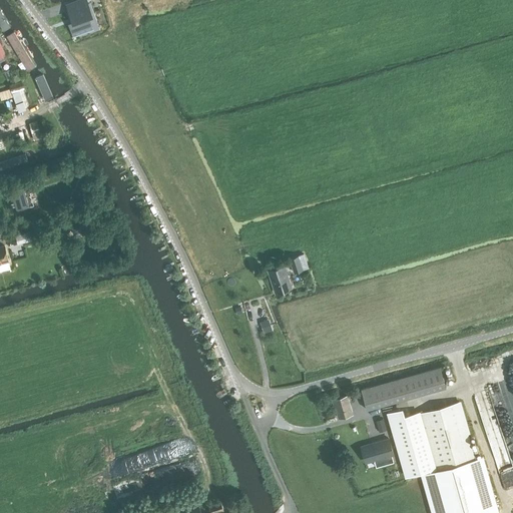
[(87,0),(77,0),(66,4),(73,21),(69,22),(73,32),(87,27),(89,25),(90,23),(90,21),(88,16),(93,14),(87,0)]
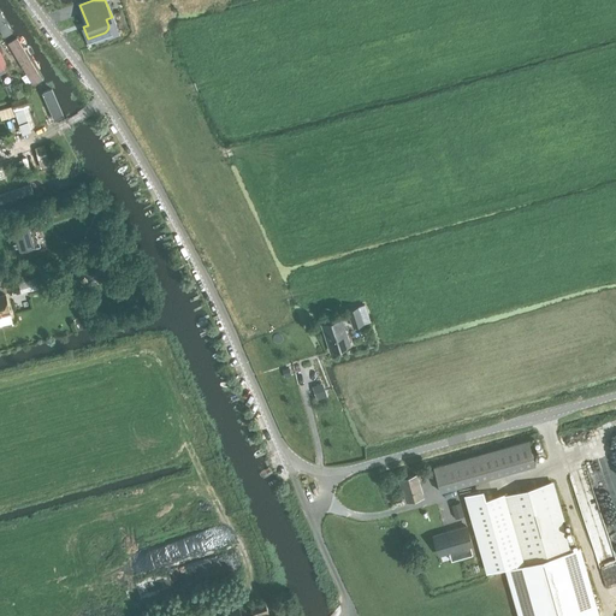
[(0,5),(0,31),(4,37),(16,30),(0,5)]
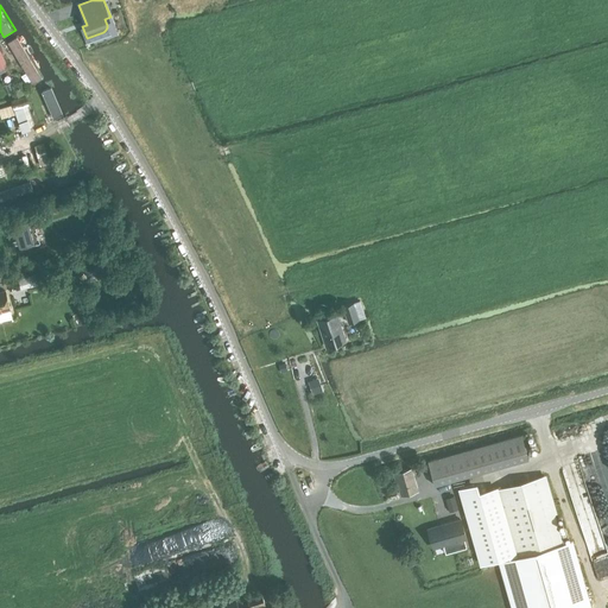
[(19,36),(7,42),(36,90),(48,84),(19,36)]
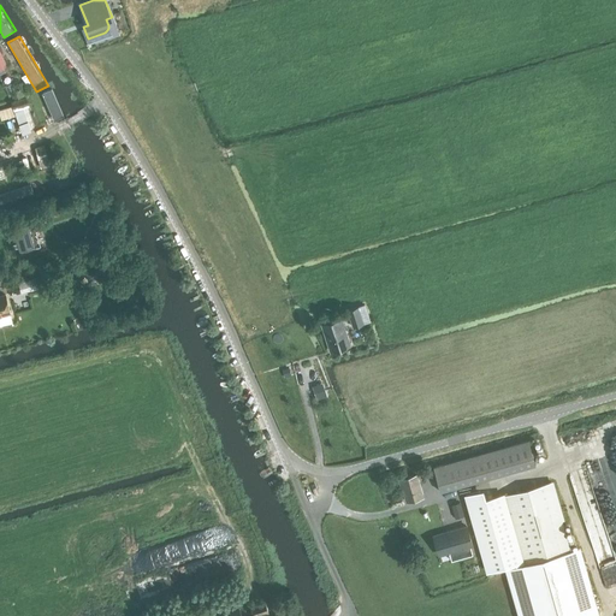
[(54,87),(41,92),(53,122),(66,116),(54,87)]
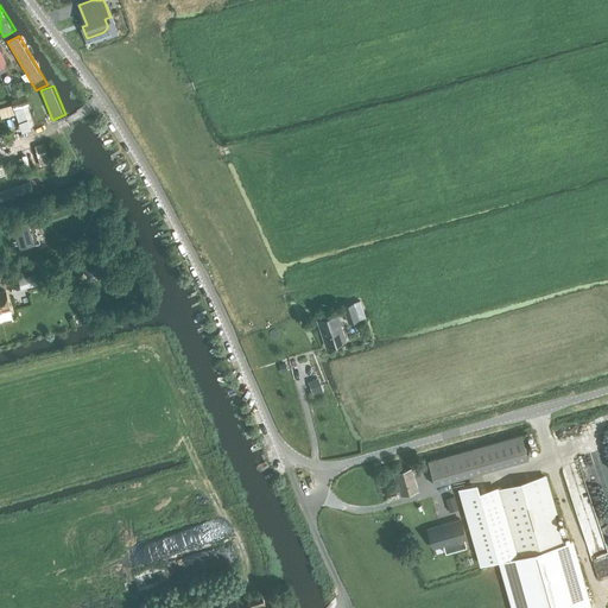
[(29,105),(25,94),(11,99),(14,109),(29,105)]
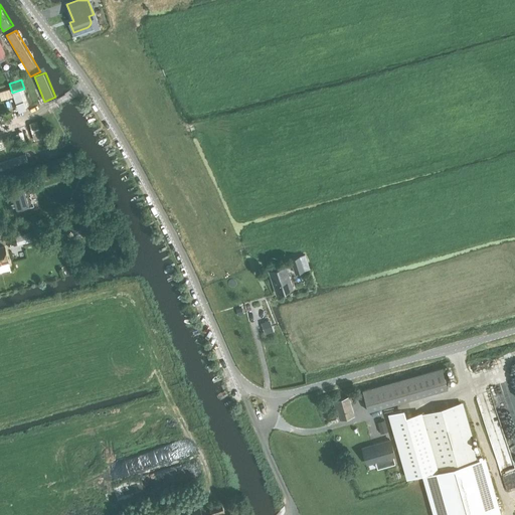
[(10,89),(0,91),(0,96),(1,101),(13,97),(10,89)]
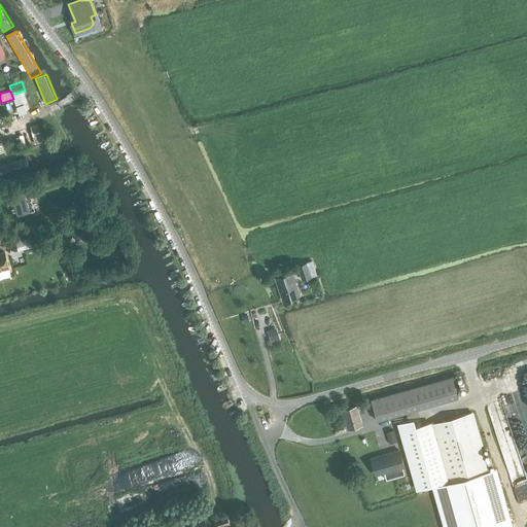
[(22,93),(12,96),(16,106),(25,103),(22,93)]
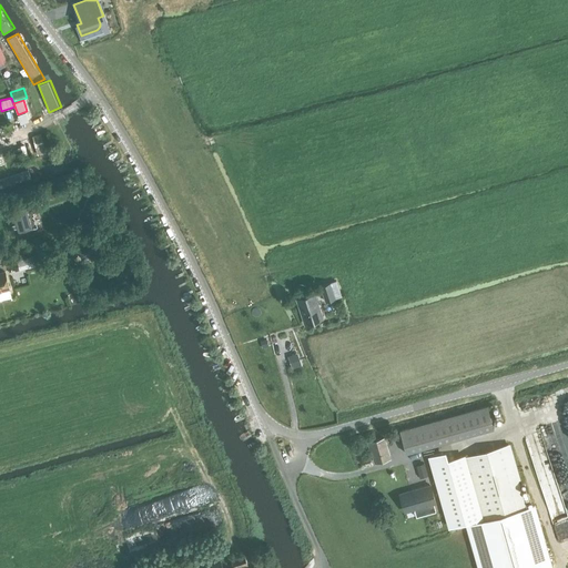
[(18,114),(21,124),(30,121),(27,111),(18,114)]
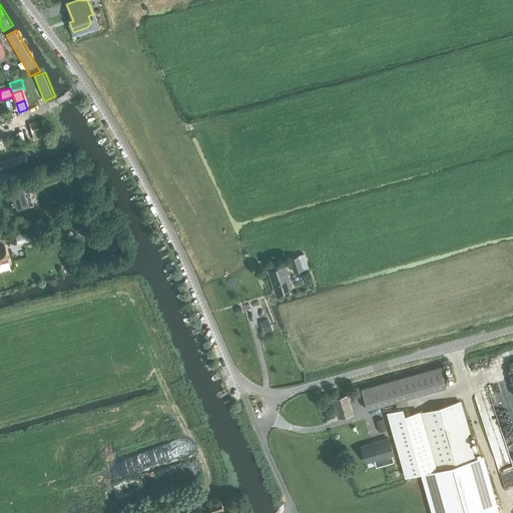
[(37,120),(28,123),(33,138),(42,135),(37,120)]
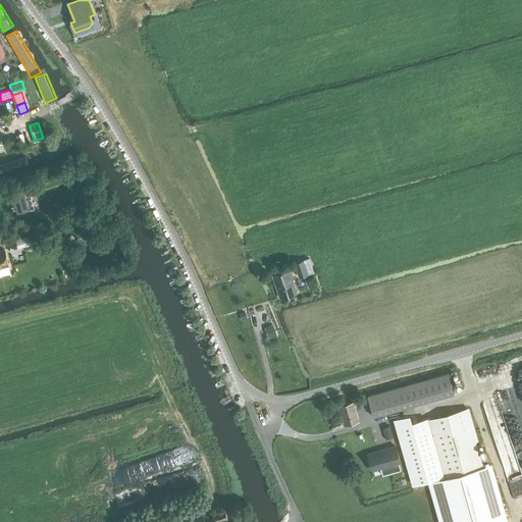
[(32,153),(0,163),(0,169),(34,158),(32,153)]
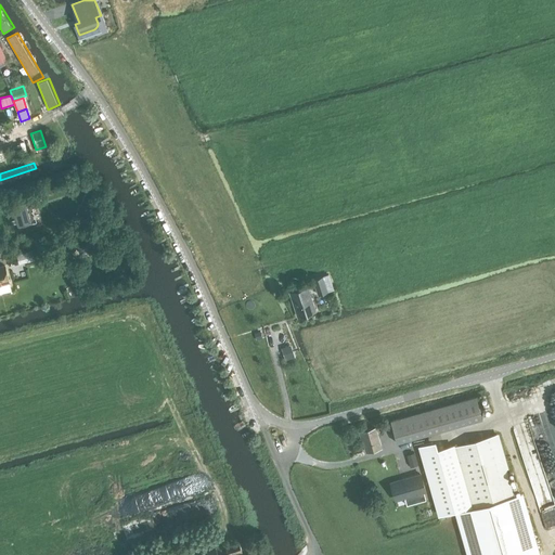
[(17,227),(31,222),(27,206),(13,209),(17,227)]
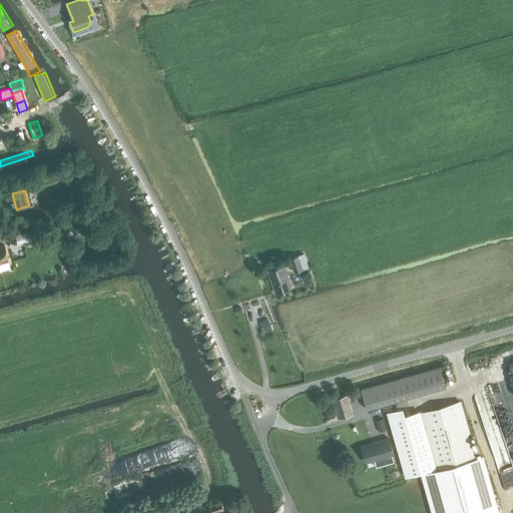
[(73,234),(96,226),(94,220),(71,227),(73,234)]
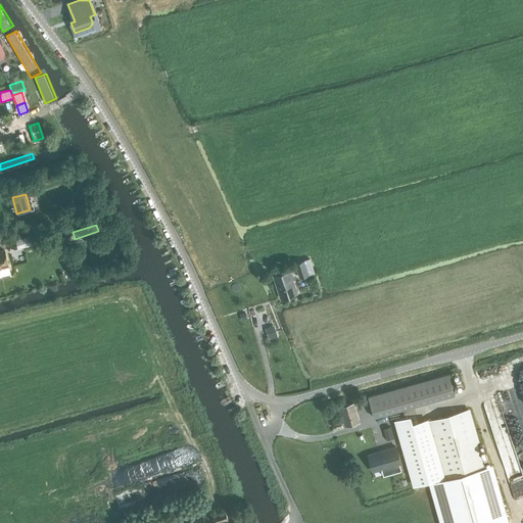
[(68,227),(62,229),(64,237),(72,235),(68,227)]
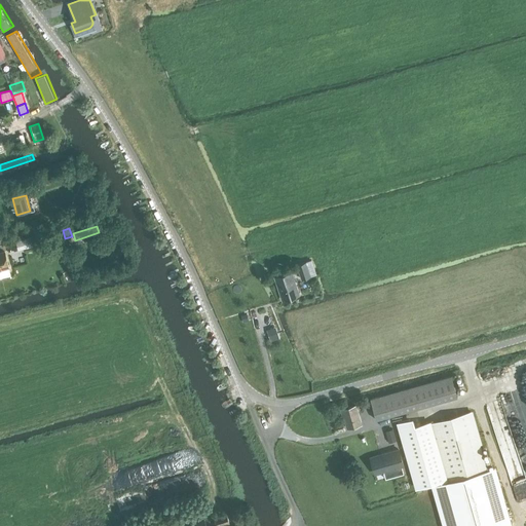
[(64,237),(62,231),(52,235),(54,238),(58,240),(64,237)]
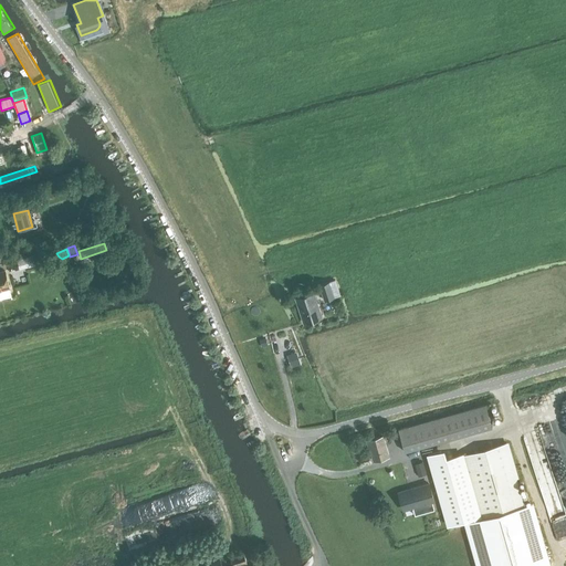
[(33,254),(18,259),(20,269),(35,264),(33,254)]
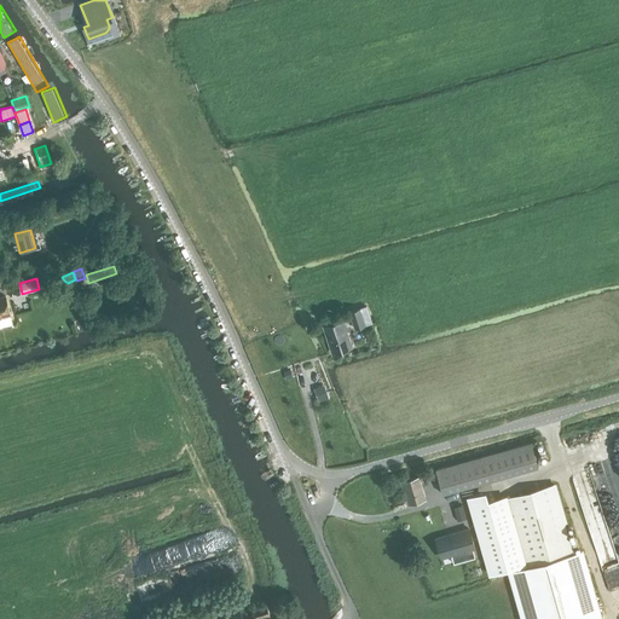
[(0,295),(0,318),(12,316),(6,294),(0,295)]
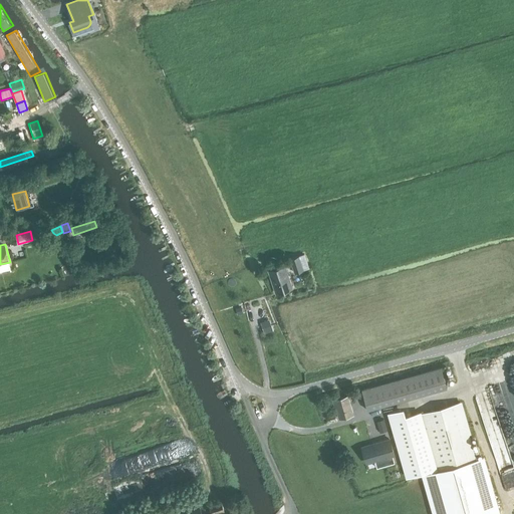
[(299,255),(290,258),(294,272),(303,269),(299,255)]
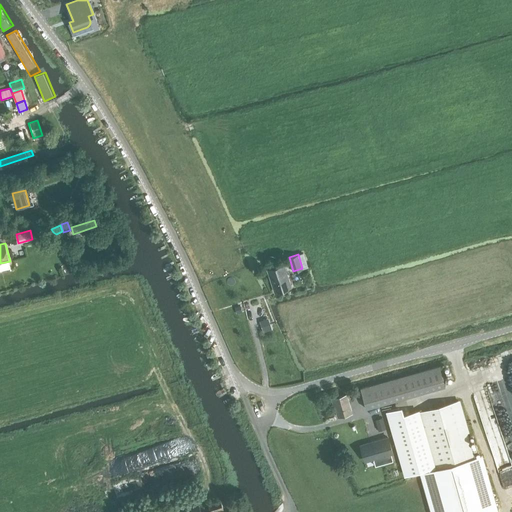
[(267,269),(275,292),(291,286),(283,264),(267,269)]
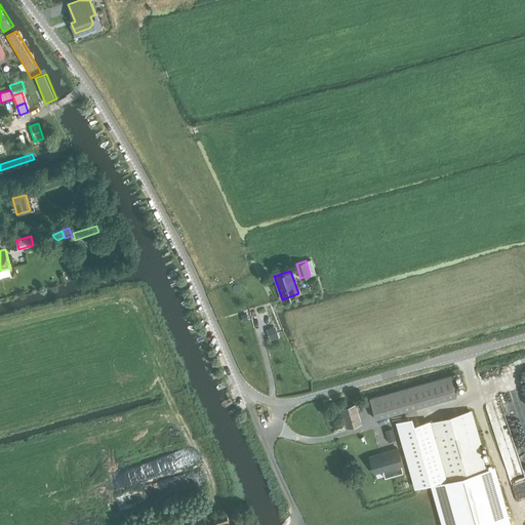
[(450,375),(369,398),(375,418),(456,396),(450,375)]
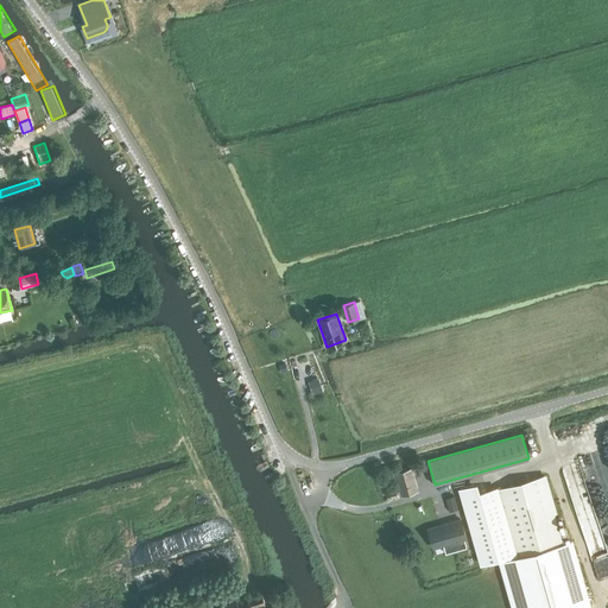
[(397,482),(400,494),(418,489),(412,468),(393,473),(397,482)]
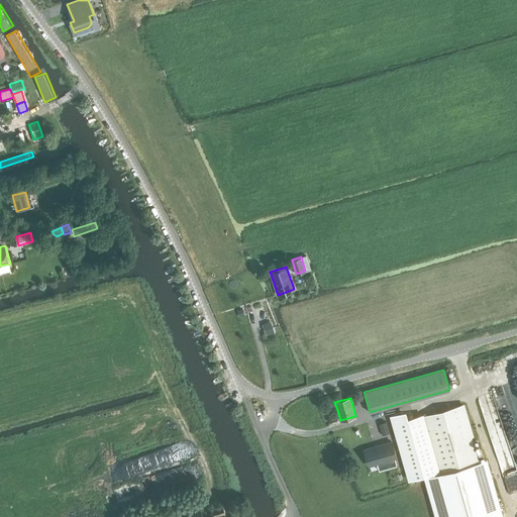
[(440,473),(479,461),(461,404),(424,415),(440,473)]
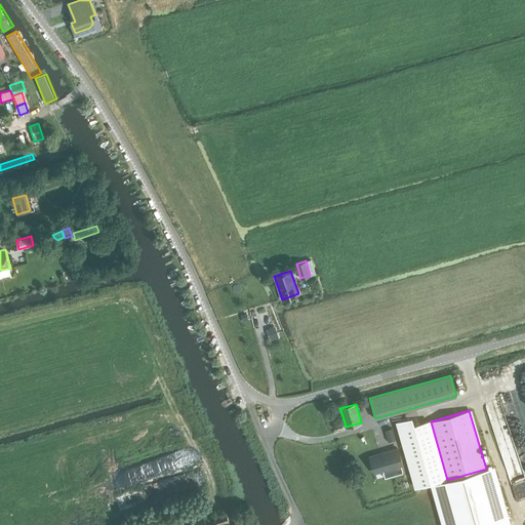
[(396,439),(393,427),(386,429),(389,441),(396,439)]
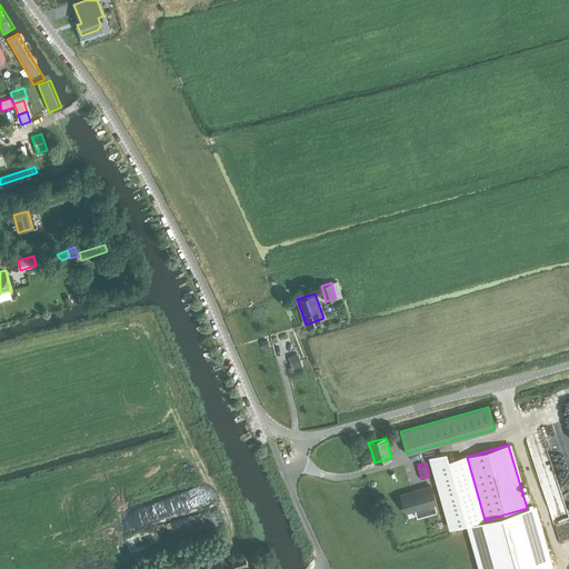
[(437,505),(432,488),(402,497),(408,513),(426,508),(428,517),(438,513),(436,506),(437,505)]
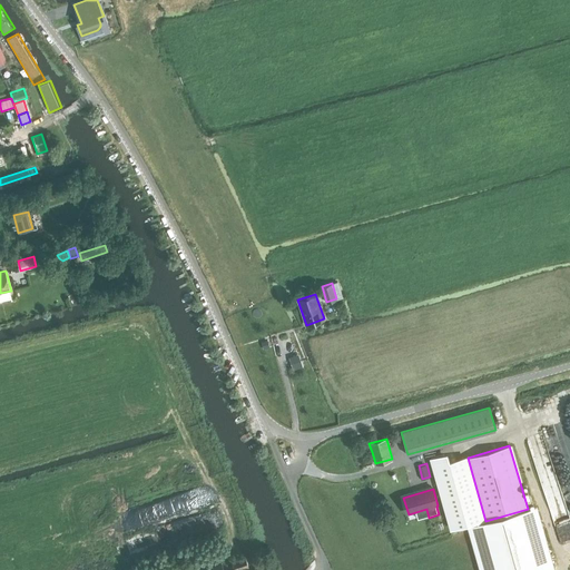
[(468,526),(480,569),(554,569),(537,507),(528,509),(485,521),(468,526)]
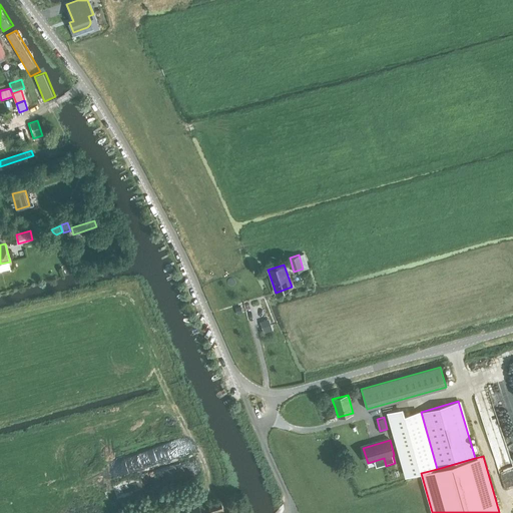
[(212,512),(213,512),(212,512),(231,512),(232,512),(230,512),(220,512),(220,511),(223,510),(221,500),(208,504),(210,512),(212,512)]
